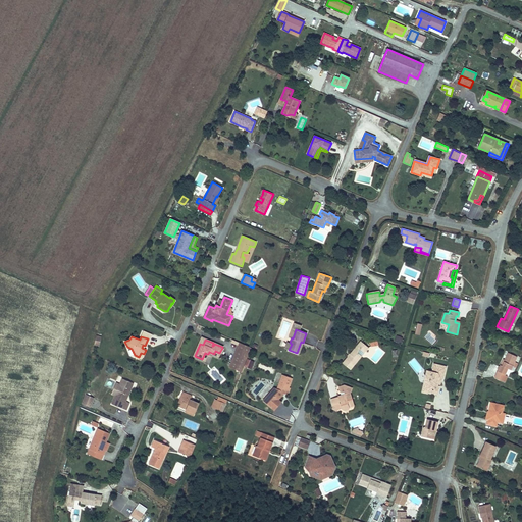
[(350,369),(362,356),(358,353),(361,348),(365,352),(368,348),(361,342),(343,363),(350,369)]
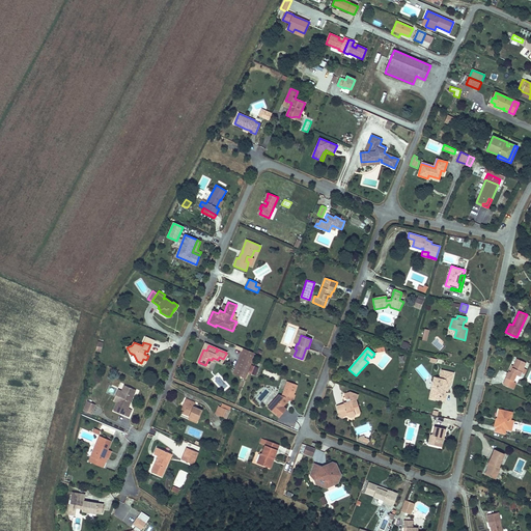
[(246,379),(255,355),(255,354),(244,348),(243,351),(233,373),(246,379)]
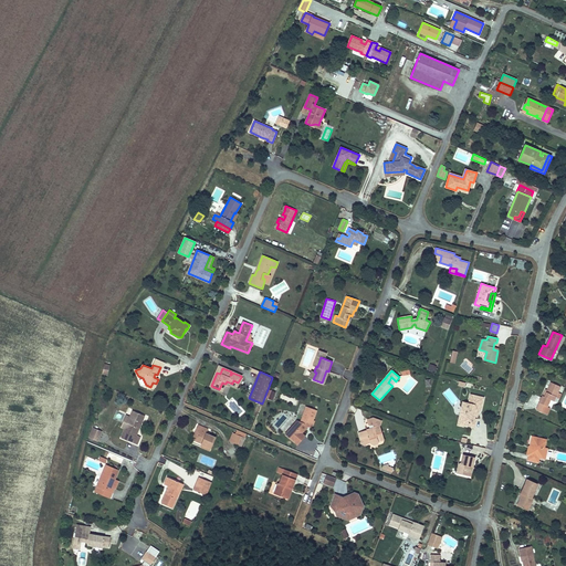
[(408,392),(416,383),(410,378),(402,389),(408,392)]
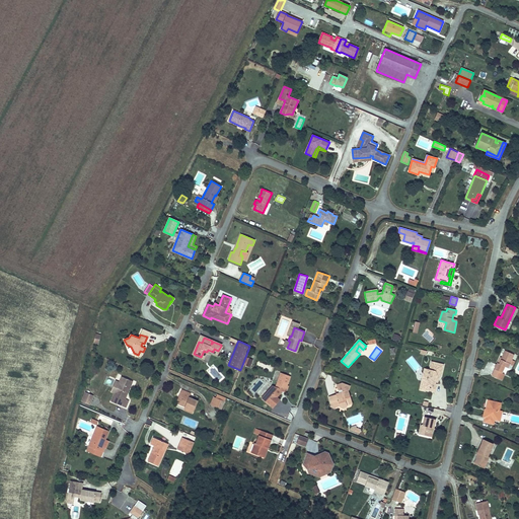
[(510,364),(512,360),(514,355),(505,351),(502,358),(499,364),(498,363),(492,376),(499,379),(502,373),(505,367),(508,368),(510,364)]
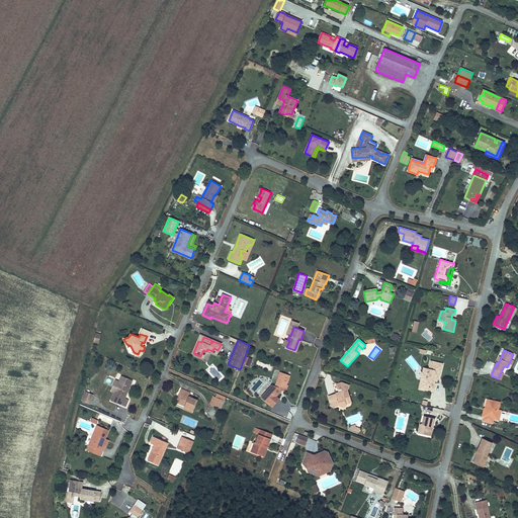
[(250,366),(254,355),(250,354),(248,357),(246,356),(243,363),(250,366)]
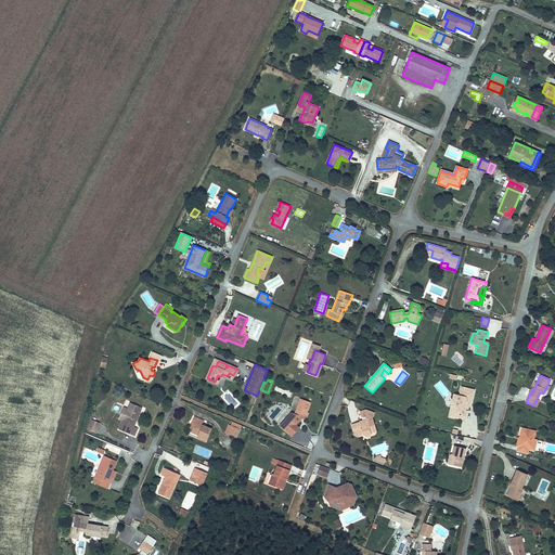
[(275,386),(274,392),(291,396),(292,389),(275,386)]
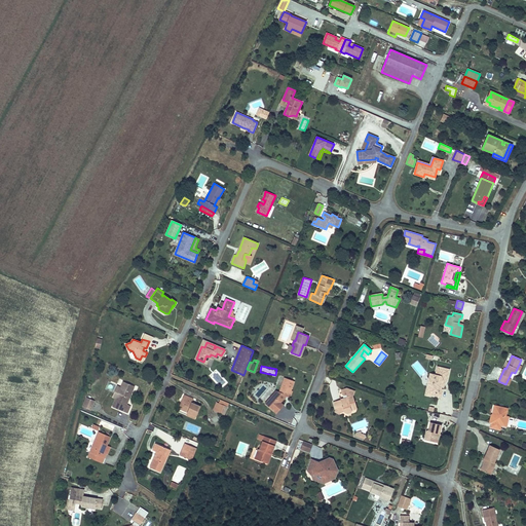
[(441,388),(443,380),(446,381),(447,381),(450,370),(438,367),(436,374),(433,373),(430,382),(434,387),(431,395),(441,397),(443,388),(441,388)]
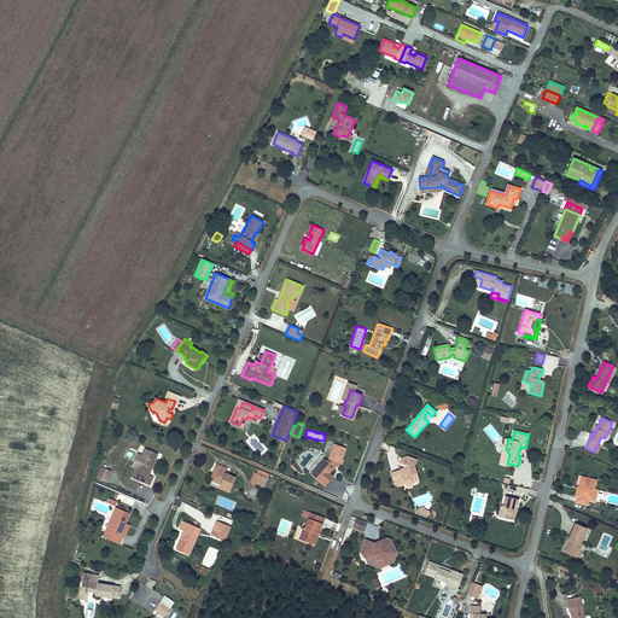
[(342,459),(345,448),(334,444),(331,454),(326,452),(322,460),(328,462),(328,461),(339,465),(342,459)]
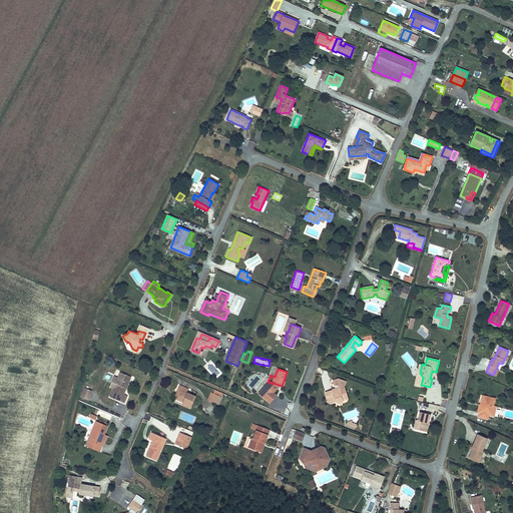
[(125,391),(128,383),(131,377),(120,372),(117,378),(119,379),(116,386),(114,385),(111,384),(109,387),(113,389),(109,397),(124,403),(127,396),(123,394),(122,394),(123,390),(125,391)]
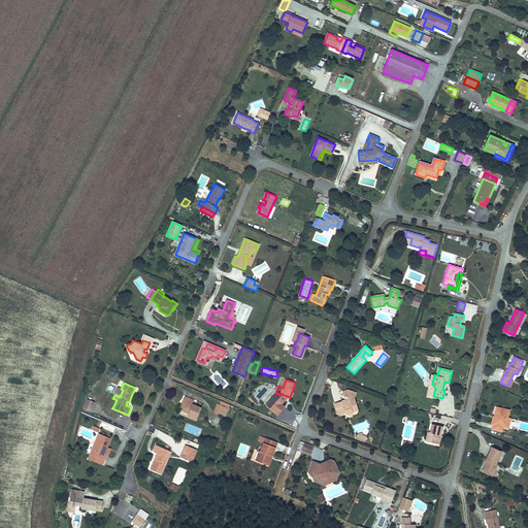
[(359,409),(355,397),(356,393),(349,390),(343,394),(343,397),(348,397),(349,399),(350,401),(345,402),(345,400),(335,403),(337,410),(340,409),(341,413),(341,415),(345,414),(349,415),(352,414),(353,411),(359,409)]
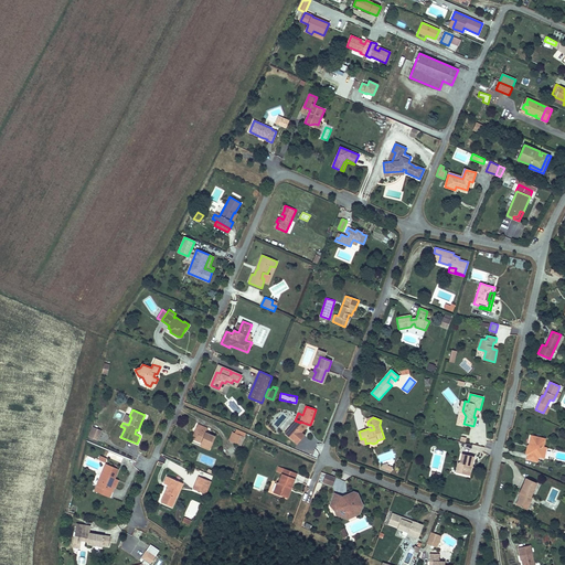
[(211,447),(215,436),(205,433),(208,428),(198,424),(196,428),(198,429),(193,438),(202,441),(202,443),(211,447)]
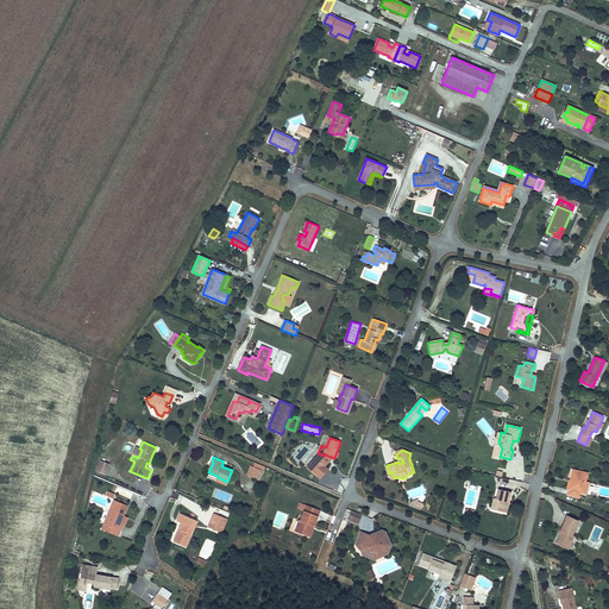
[(105,475),(110,464),(100,460),(95,471),(105,475)]
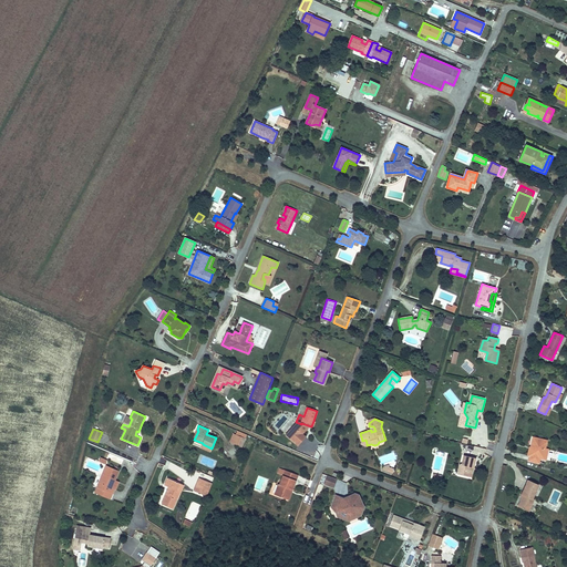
[(203,443),(194,440),(198,431),(197,430),(193,441),(203,444),(203,443)]
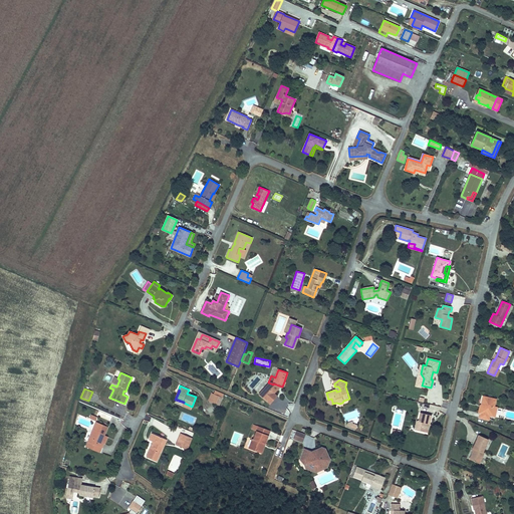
[(219,405),(222,398),(214,394),(211,402),(219,405)]
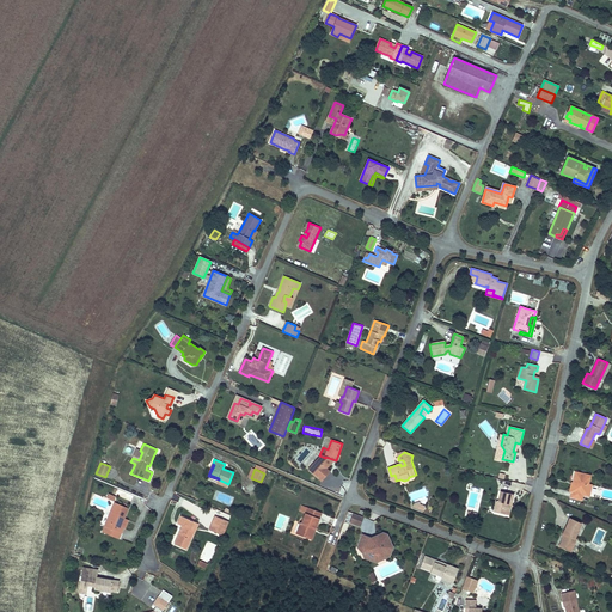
[(587,496),(591,484),(588,484),(591,476),(576,472),(573,482),(573,483),(574,483),(573,493),(571,497),(582,500),(583,495),(587,496)]
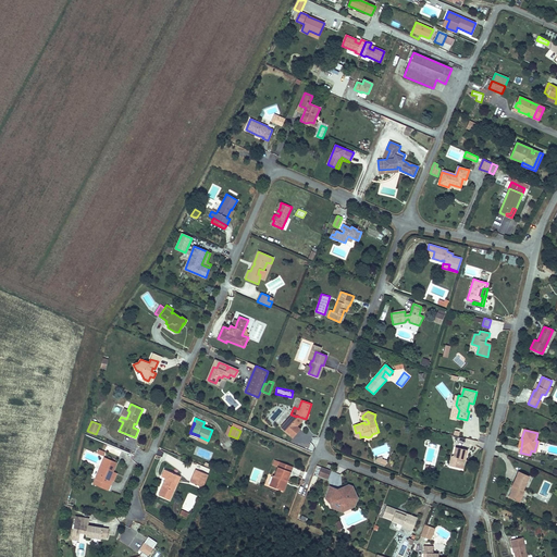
[(466,459),(468,450),(456,447),(454,457),(452,456),(449,466),(461,468),(463,459),(466,459)]
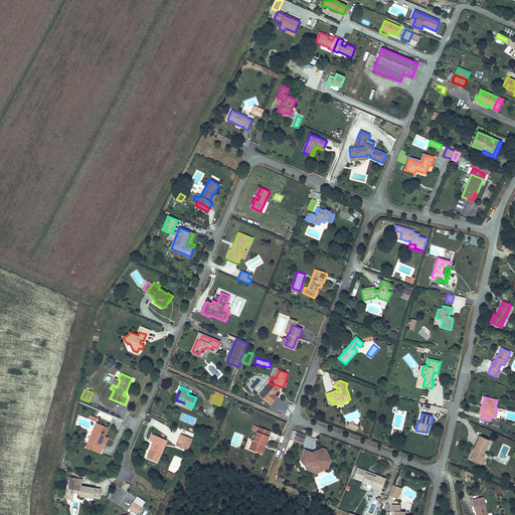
[(102,443),(105,436),(108,427),(97,422),(89,443),(87,448),(90,449),(92,444),(102,449),(103,449),(105,444),(102,443)]
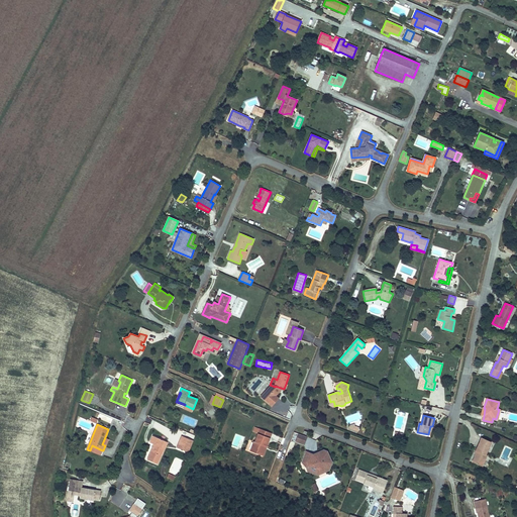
[(267,446),(272,433),(255,427),(253,431),(259,433),(255,442),(254,441),(250,451),(261,455),(264,445),(267,446)]
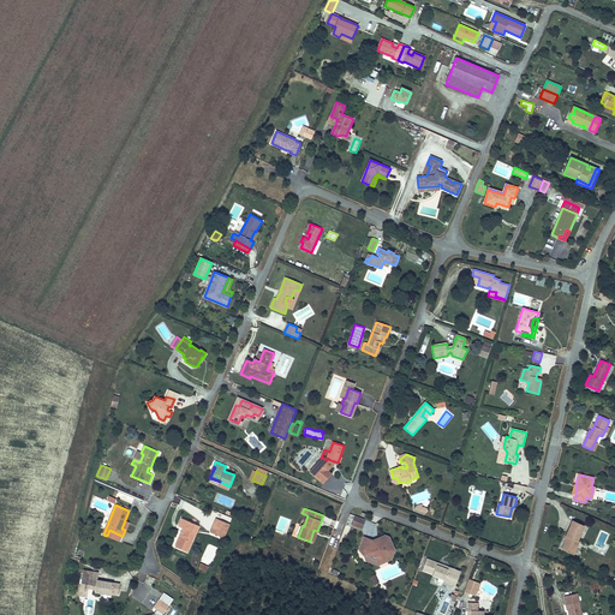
[(362,529),(365,519),(356,517),(352,525),(362,529)]
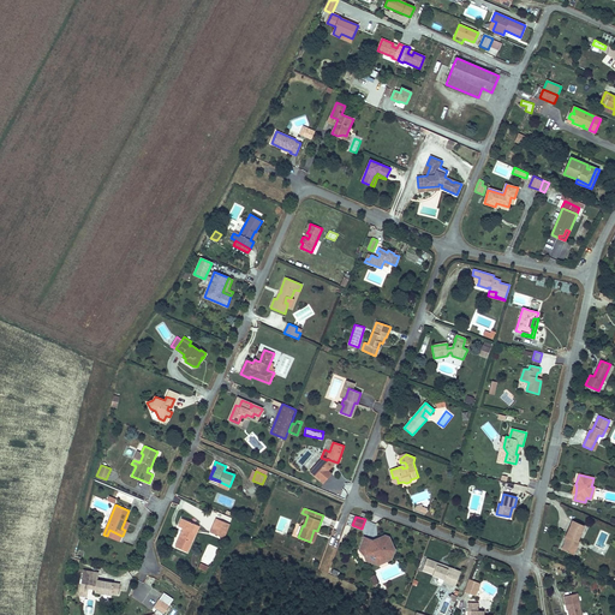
[(187,553),(196,533),(192,532),(196,525),(183,519),(179,526),(184,529),(185,529),(185,531),(183,530),(175,547),(187,553)]
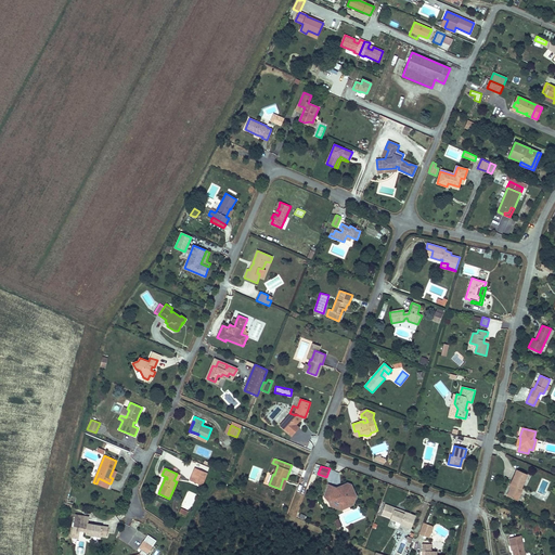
[(198,485),(204,472),(195,468),(190,480),(198,485)]
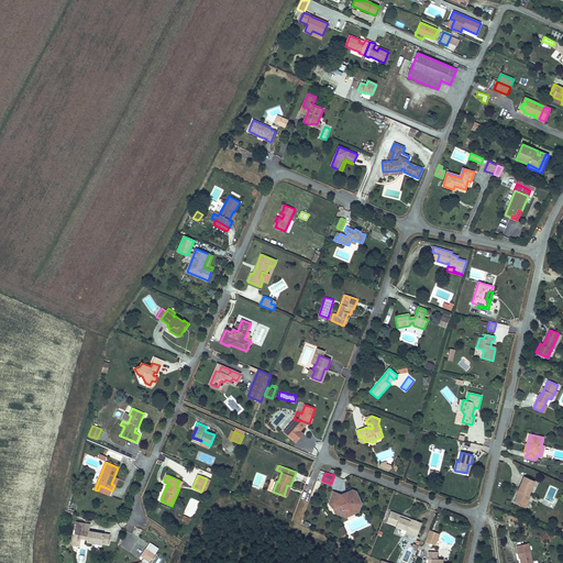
[(529,495),(536,482),(525,476),(518,490),(519,492),(518,494),(515,503),(526,507),(530,496),(529,495)]
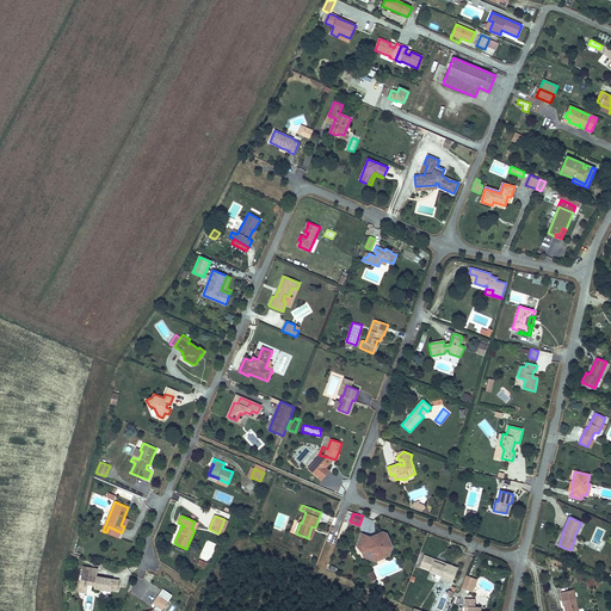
[(118,538),(121,532),(109,526),(106,532),(118,538)]
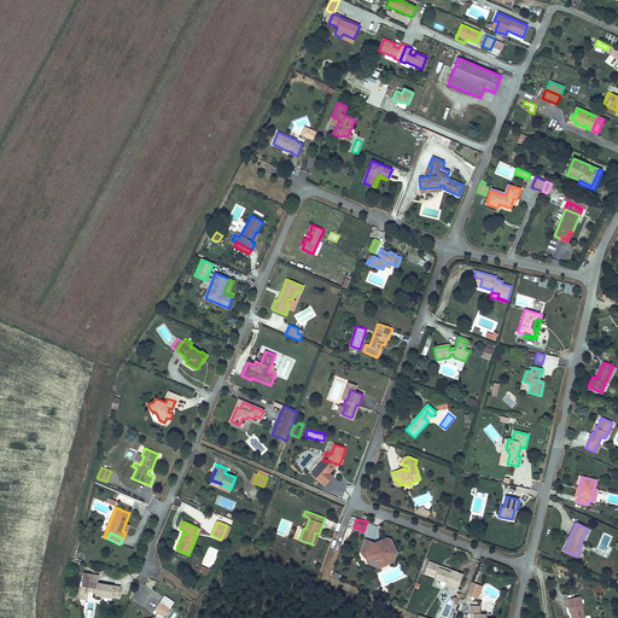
[(394,561),(397,553),(391,540),(388,538),(380,542),(380,543),(380,546),(380,547),(377,549),(375,547),(373,547),(372,542),(366,541),(361,552),(366,554),(371,555),(369,559),(368,563),(380,567),(394,561)]
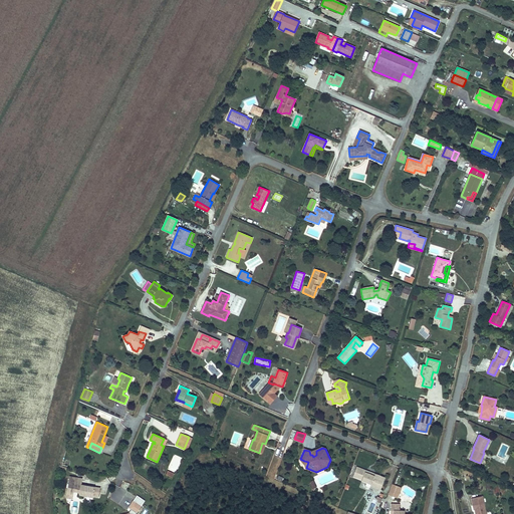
[(384,478),(375,474),(374,476),(365,473),(365,471),(356,467),(353,477),(361,480),(361,481),(371,484),(370,486),(380,490),(384,478)]
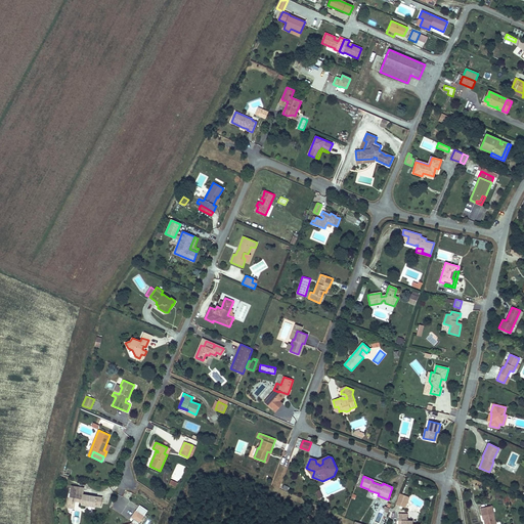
[(100,507),(102,497),(83,494),(77,493),(78,487),(71,485),(69,503),(75,504),(75,501),(81,503),(81,505),(95,508),(95,506),(100,507)]
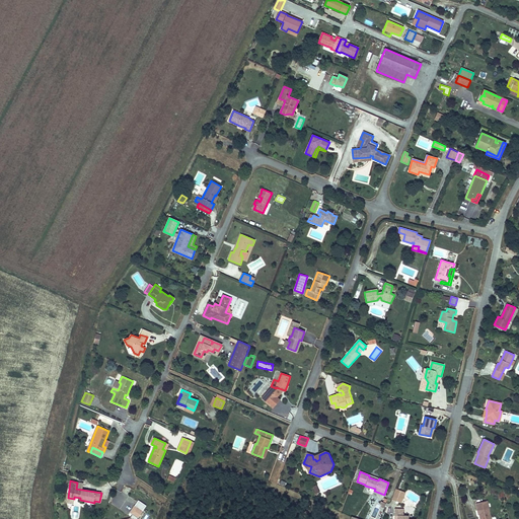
[(402,503),(405,492),(395,489),(391,499),(402,503)]
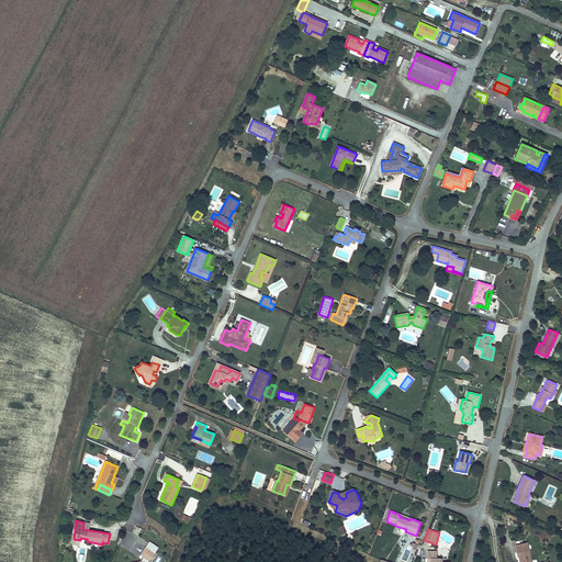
[(154,553),(156,550),(155,550),(148,546),(147,544),(141,555),(149,561),(154,553)]
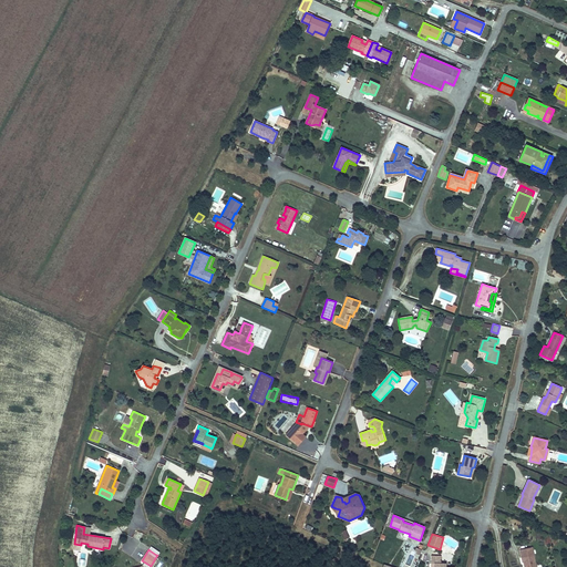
[(536,566),(534,555),(522,558),(523,563),(524,563),(524,566),(536,566)]
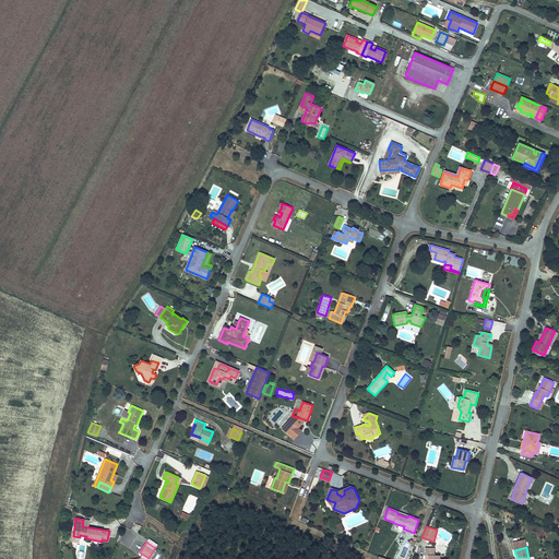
[(439,558),(440,556),(435,556),(435,548),(426,548),(425,556),(428,556),(428,558),(439,558)]
